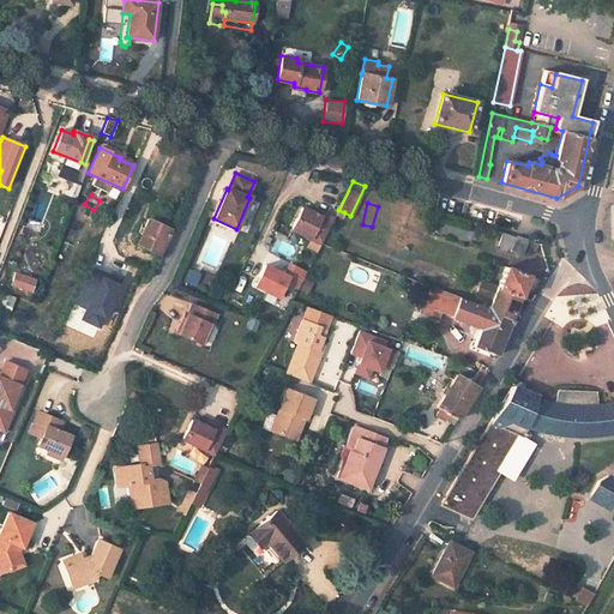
[(289,232),(319,246),(320,244),(333,220),(321,214),(320,217),(312,214),(301,208),(289,232)]
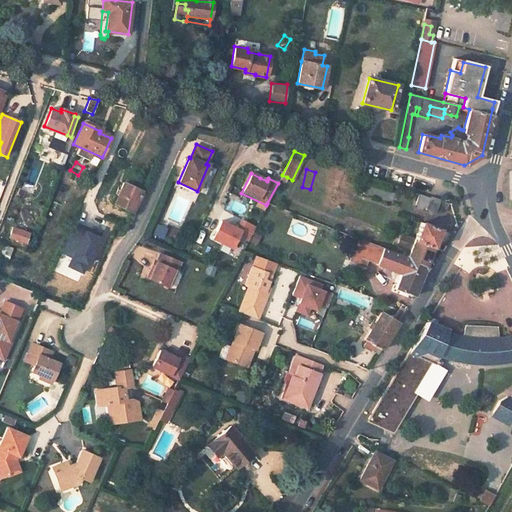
[(123,183),(114,203),(131,211),(132,211),(135,206),(142,191),(123,183)]
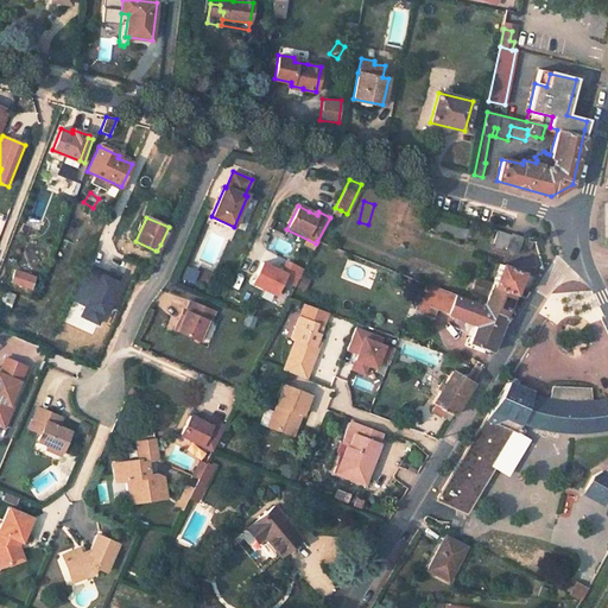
[(499,232),(494,244),(506,247),(510,235),(499,232)]
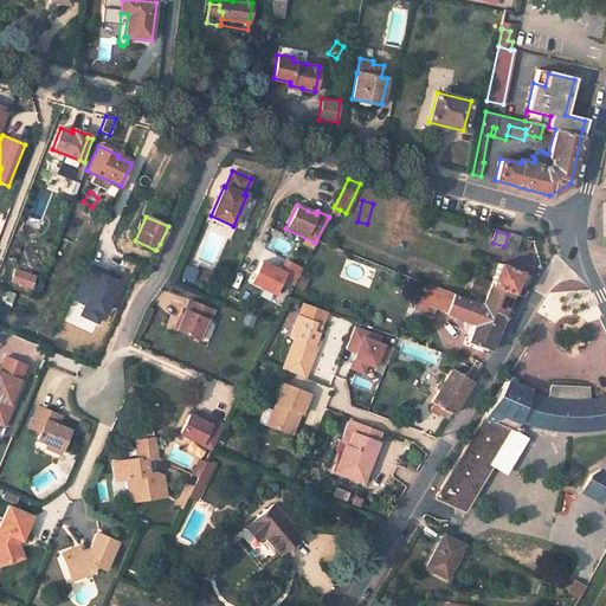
[(508,234),(504,246),(515,251),(520,237),(509,233),(508,234)]
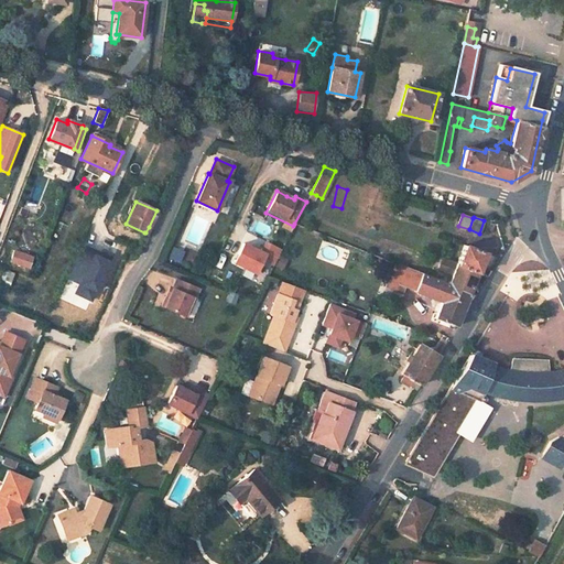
[(486,221),(484,229),(491,232),(495,224),(486,221)]
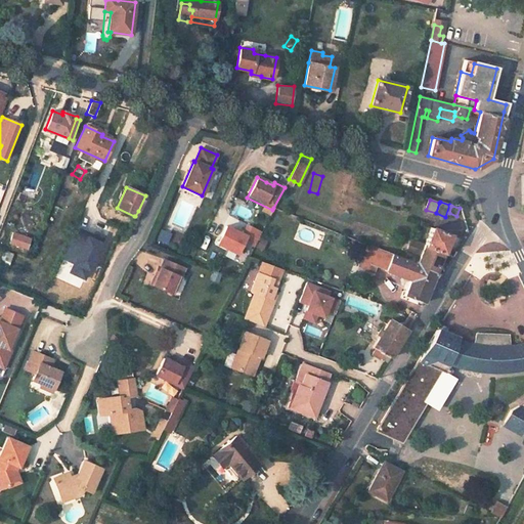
[(134,216),(129,225),(134,228),(141,212),(138,211),(135,216),(134,216)]
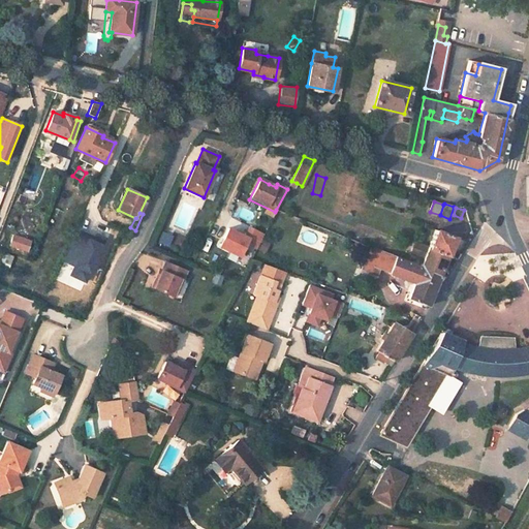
[(239,253),(244,243),(257,249),(266,234),(248,225),(243,236),(228,228),(220,244),(239,253)]
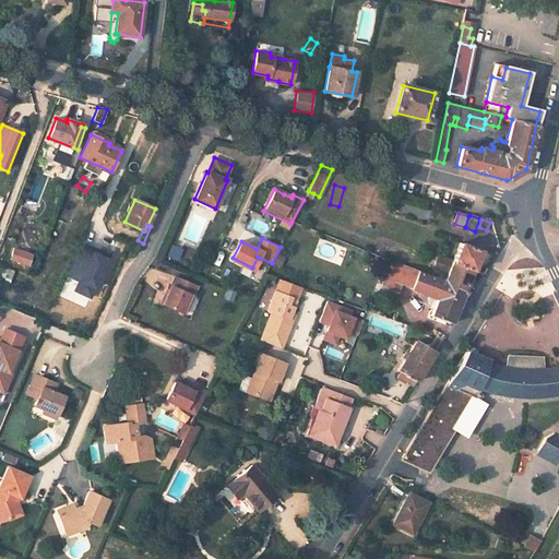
[(181,248),(171,244),(167,254),(177,259),(181,248)]
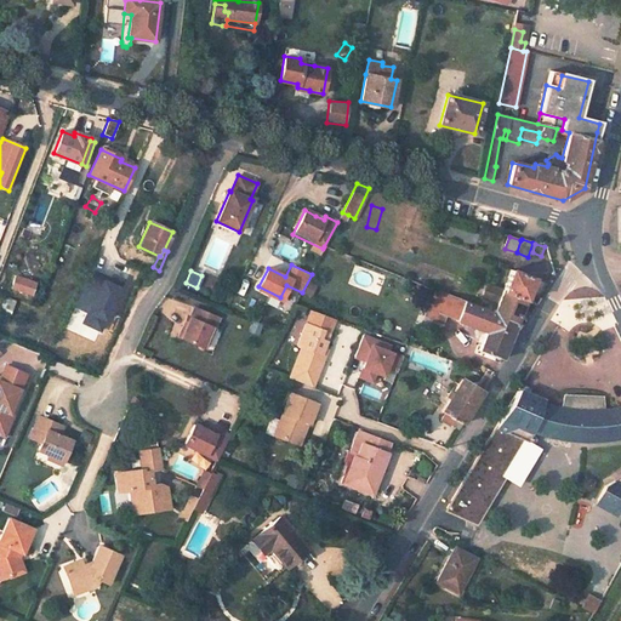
[(510,271),(502,290),(524,298),(533,279),(510,271)]
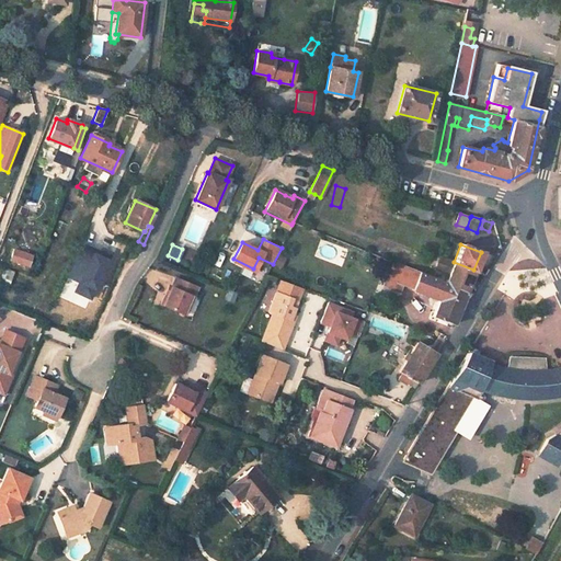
[(13,250),(10,260),(27,265),(31,255),(13,250)]
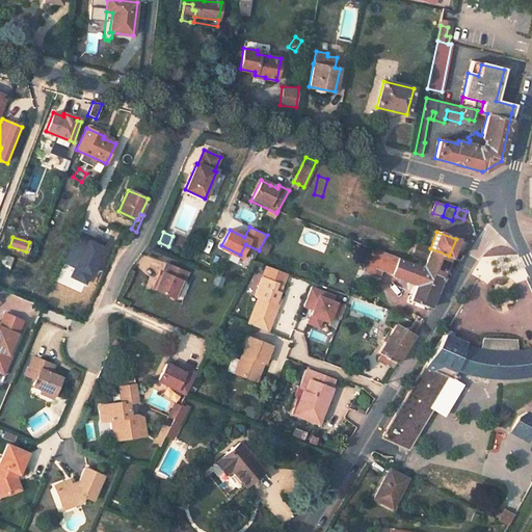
[(427,257),(422,268),(441,275),(449,256),(430,248),(418,243),(415,251),(427,257)]
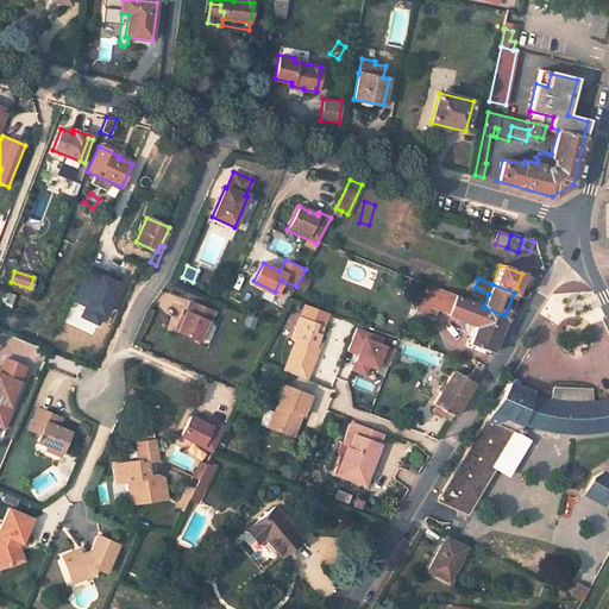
[(427,284),(416,311),(434,318),(437,311),(476,326),(469,343),(475,345),(485,350),(490,351),(504,315),(483,307),(427,284)]
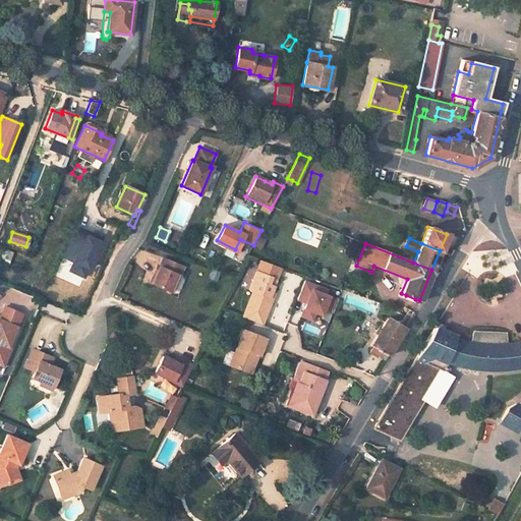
[(7,250),(4,258),(9,259),(12,252),(7,250)]
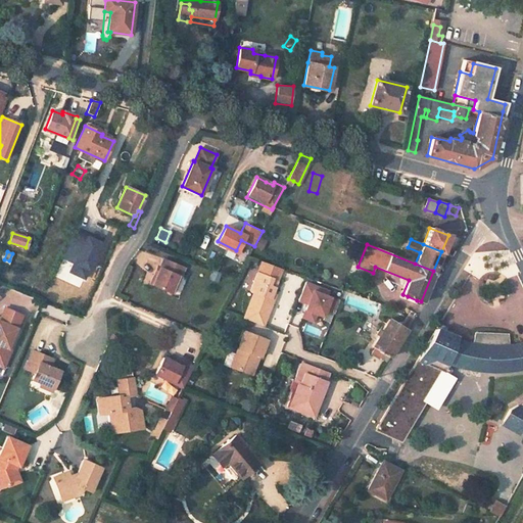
[(160,266),(157,274),(154,273),(150,283),(153,284),(170,292),(174,283),(177,284),(185,267),(164,257),(160,266)]
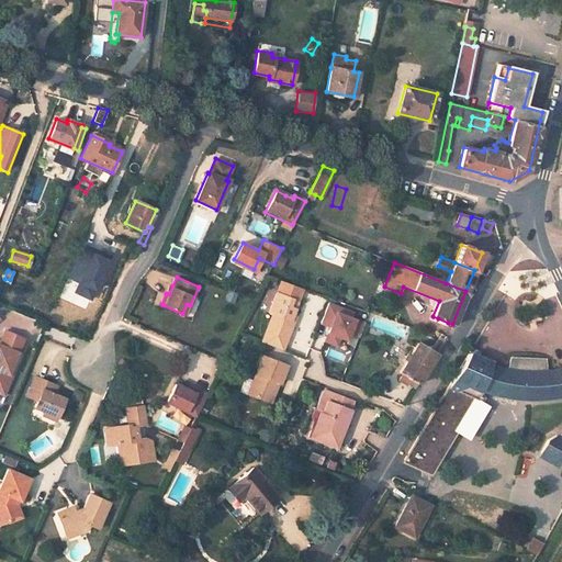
[(70,279),(67,285),(77,290),(79,282),(70,279)]
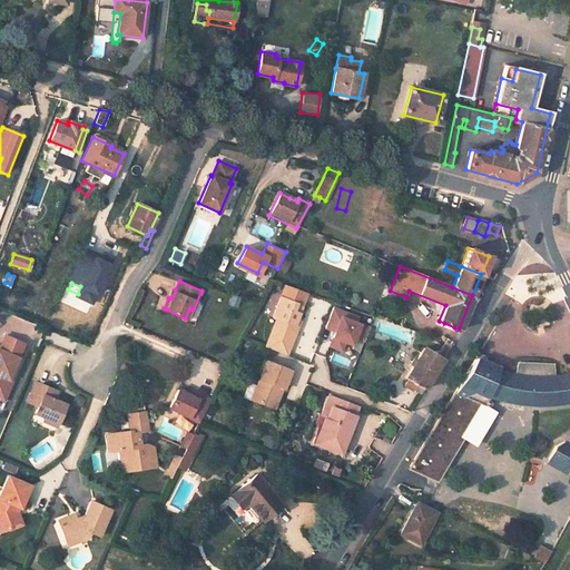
[(231,293),(227,305),(236,307),(241,296),(231,293)]
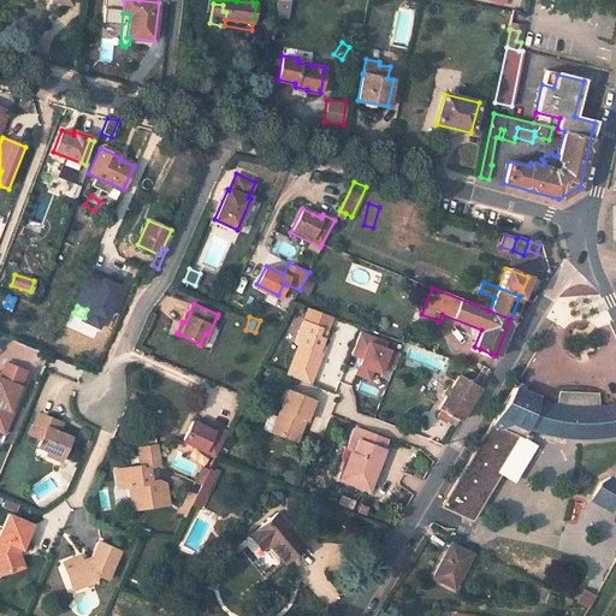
[(311,384),(321,355),(318,354),(320,348),(323,342),(315,339),(320,329),(303,323),(295,343),(298,344),(288,374),(311,384)]
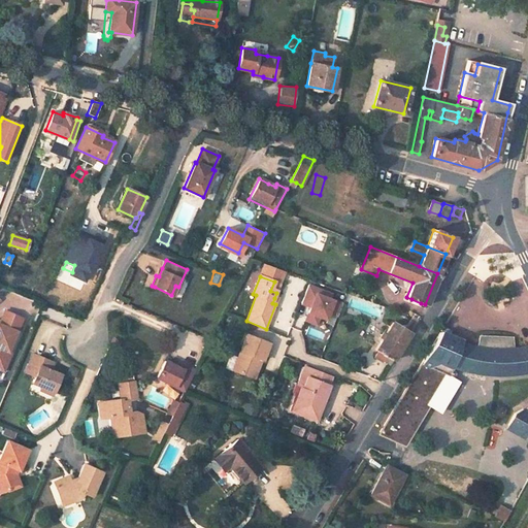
[(276,293),(279,284),(274,282),(270,291),(276,293)]
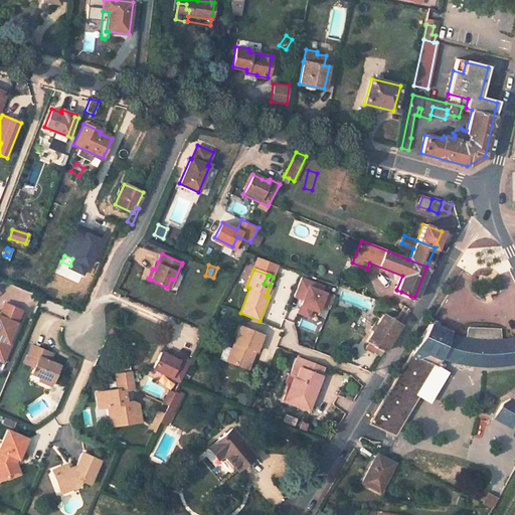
[(309,308),(317,311),(319,305),(328,308),(332,296),(320,291),(321,287),(301,280),(295,295),(304,298),(298,312),(307,315),(309,308)]
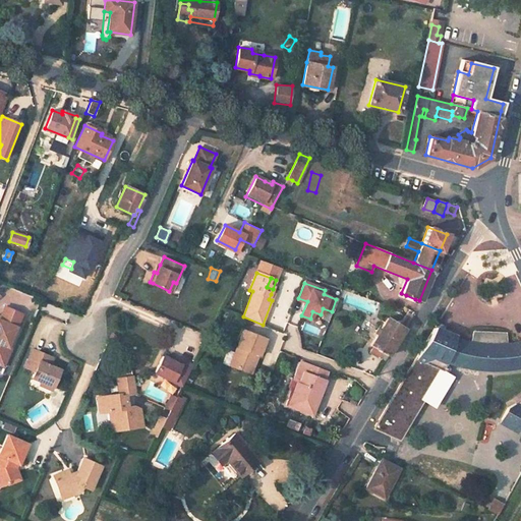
[(406,313),(398,326),(403,330),(412,315),(406,313)]
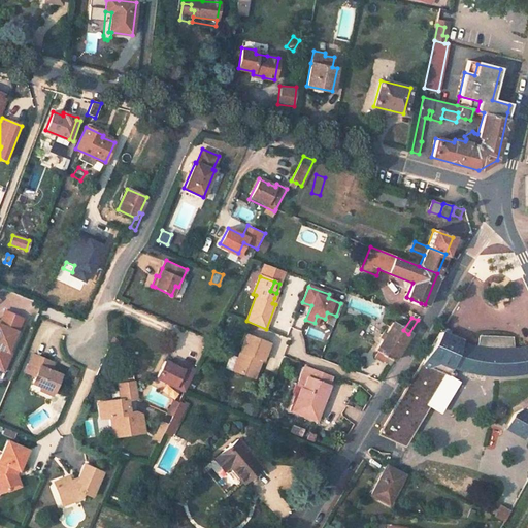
[(382,338),(374,349),(376,351),(392,361),(408,334),(403,330),(391,322),(389,326),(386,325),(378,336),(382,338)]
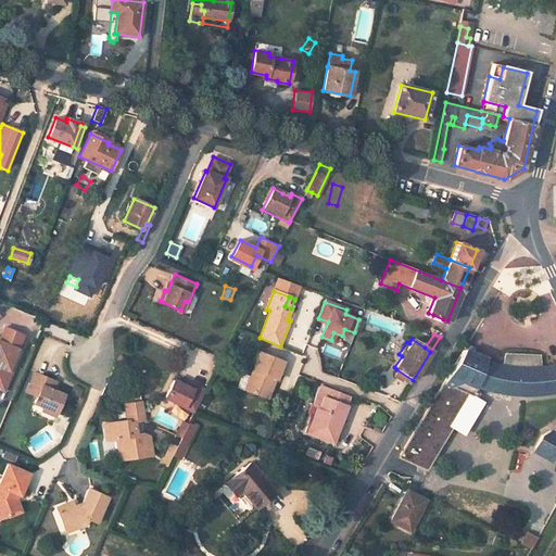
[(15,350),(0,342),(0,390),(2,391),(7,379),(4,376),(8,369),(15,350)]
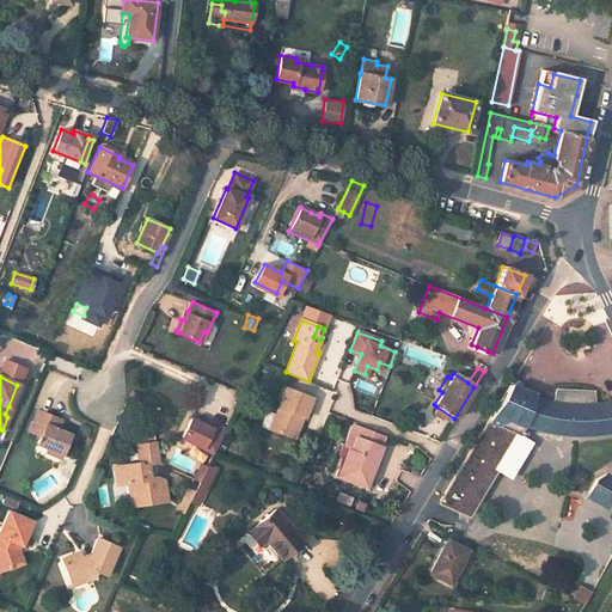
[(546,432),(556,433),(563,434),(570,435),(575,435),(591,435),(610,433),(611,432),(611,471),(607,472),(603,473),(599,472),(587,496),(611,508),(611,505),(611,401),(605,403),(594,404),(593,391),(556,390),(554,402),(542,399),(534,397),(534,395),(520,389),(510,384),(494,412),(514,422),(522,427),(524,426),(539,430),(546,432)]
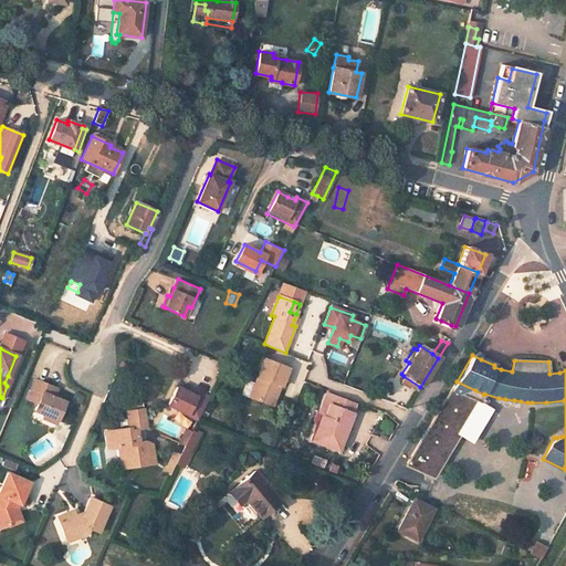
[(271,406),(279,386),(280,386),(289,366),(264,356),(252,385),(258,388),(253,398),(271,406)]
